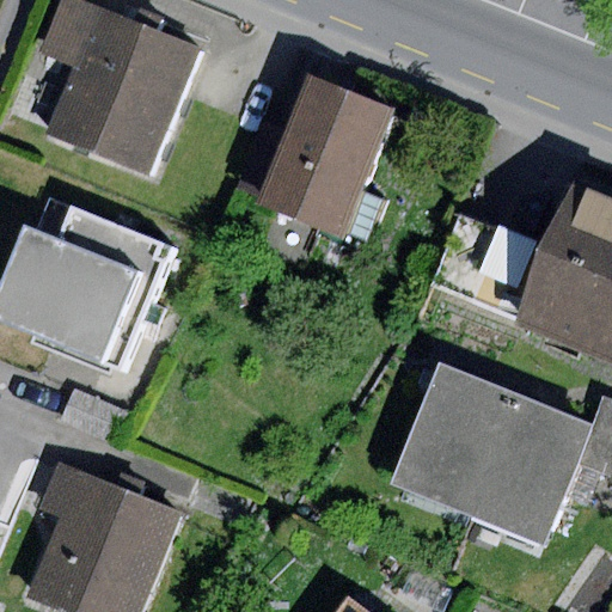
[(150,173),(199,50),(73,0),(62,0),(42,53),(77,67),(49,134),(150,173)]
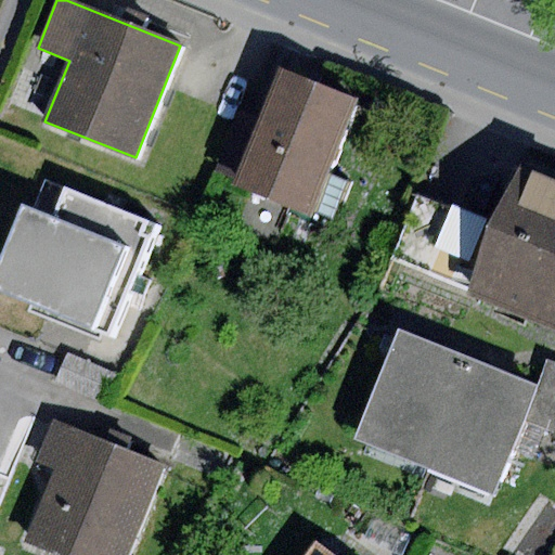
[(328,175),(359,100),(279,67),(257,120),(233,178),(230,188),(331,229),(349,183),(328,175)]
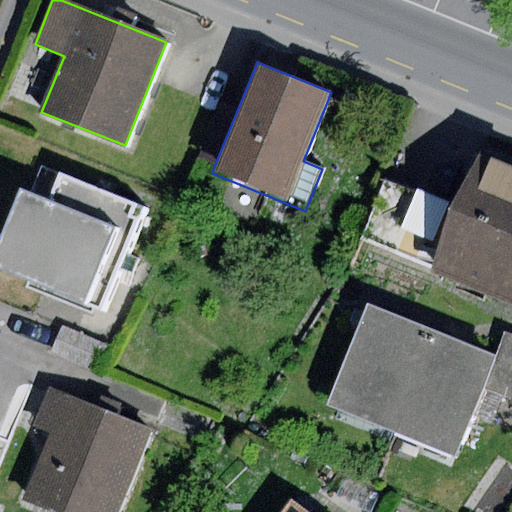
[(215,164),(237,111),(217,102),(194,155),(215,164)]
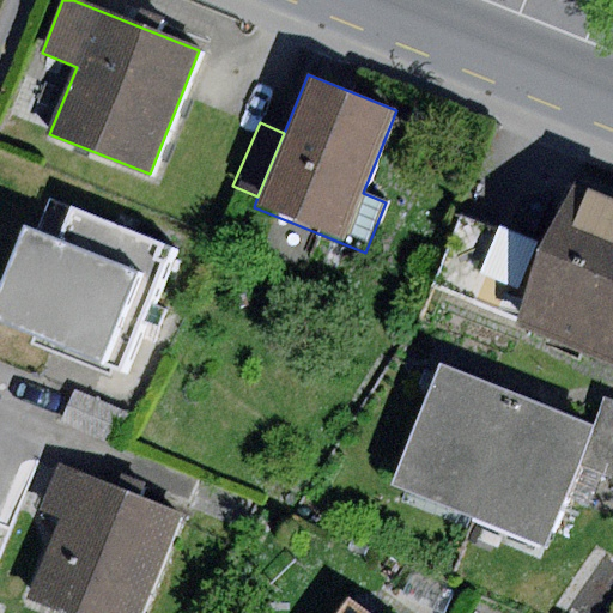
[(519,325),(612,363),(612,199),(576,184),(550,252),(519,325)]
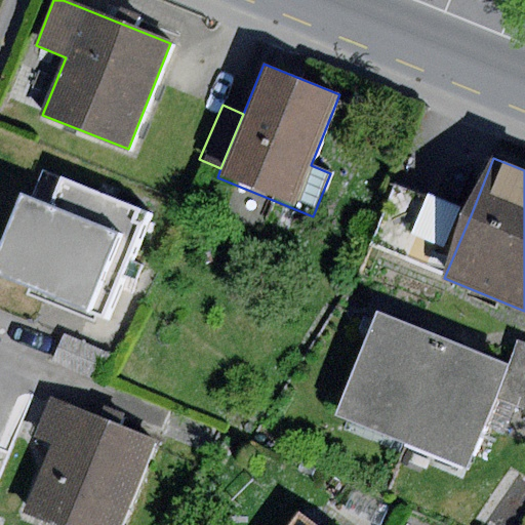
[(0,277),(106,322),(152,213),(50,171),(38,201),(27,196),(0,259),(0,277)]
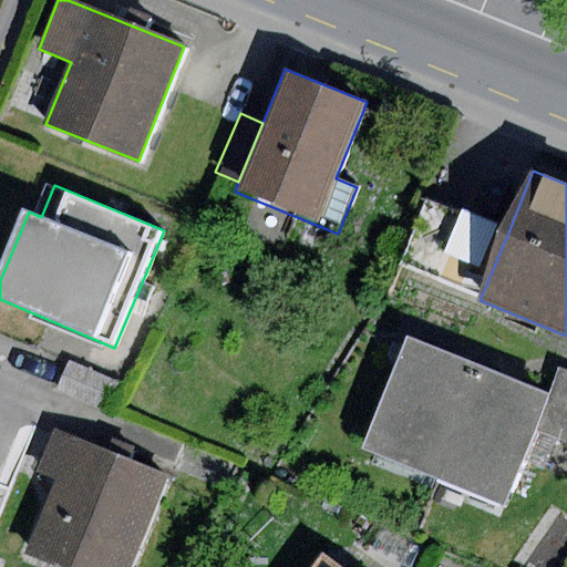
[(480,300),(508,233),(426,198),(399,266),(480,300)]
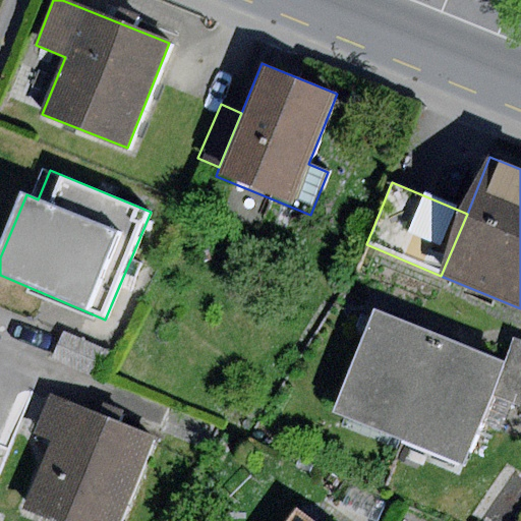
[(397,440),(439,336),(373,309),(332,413),(397,440)]
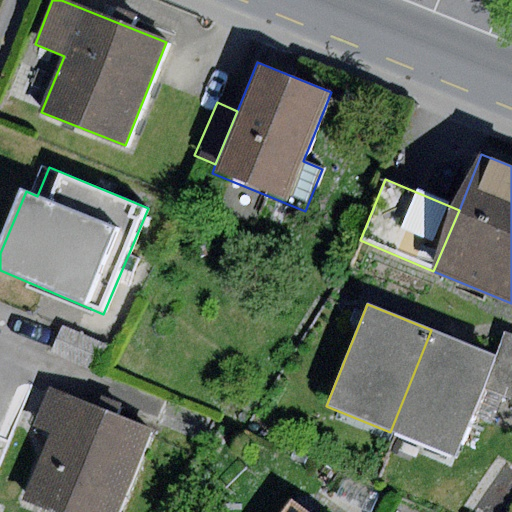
[(60,327),(50,353),(98,372),(108,346),(60,327)]
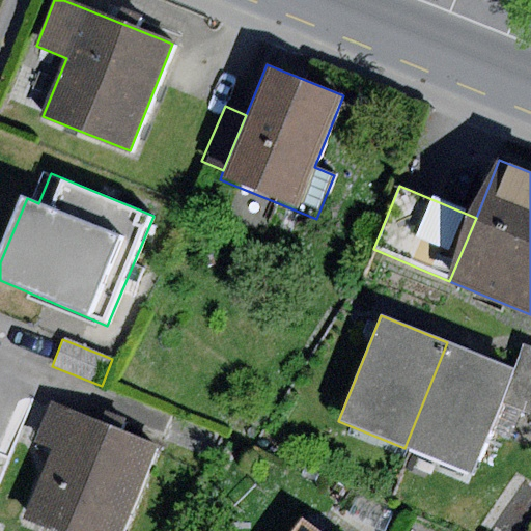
[(504,393),(513,369),(447,342),(404,448),(471,474),(504,393)]
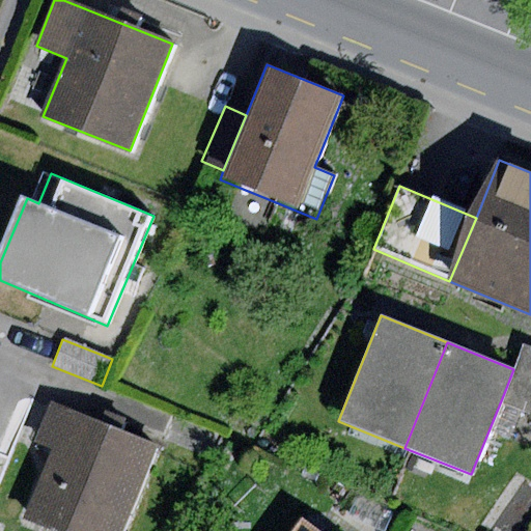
[(513,369),(530,375),(530,345),(524,343),(513,369)]
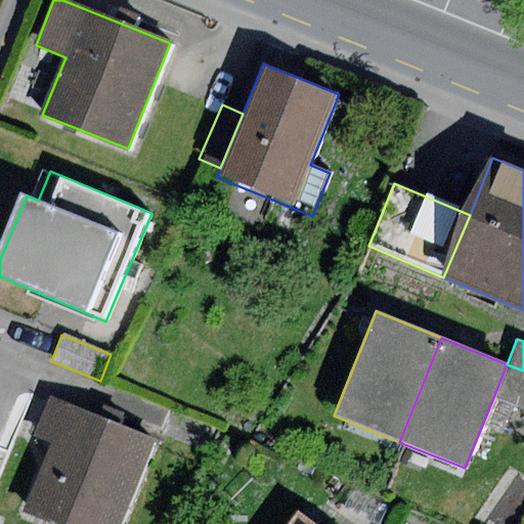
[(523,370),(507,364),(497,388),(523,399),(523,370)]
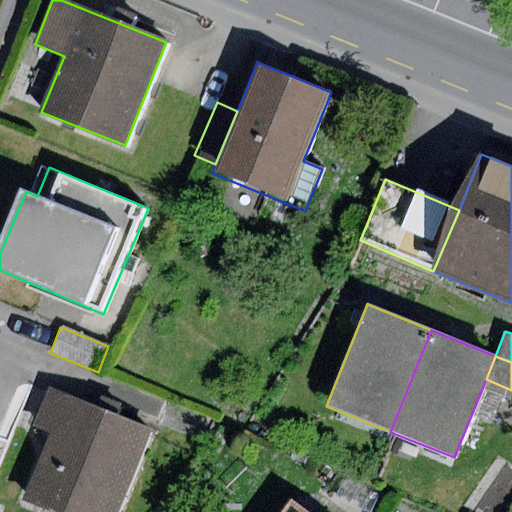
[(54,511),(118,511),(151,430),(47,390),(32,427),(47,433),(21,499),(54,511)]
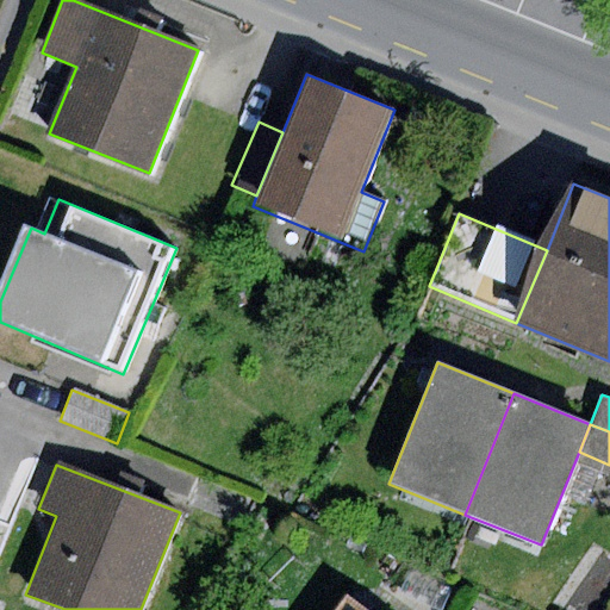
[(363,609),(344,596),(334,609),(363,609)]
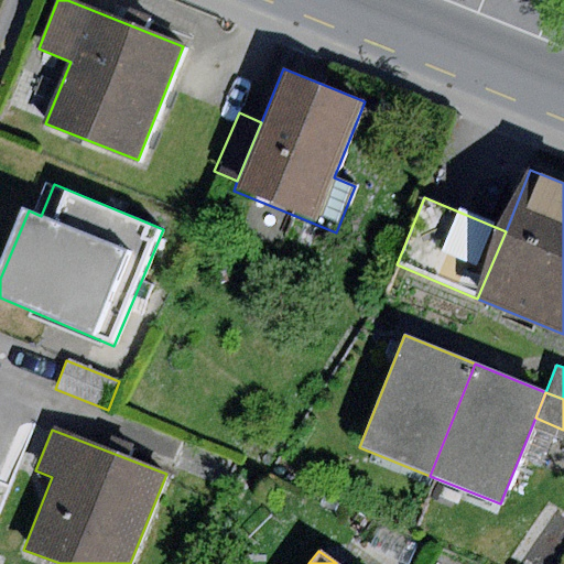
All buildings are outlined.
